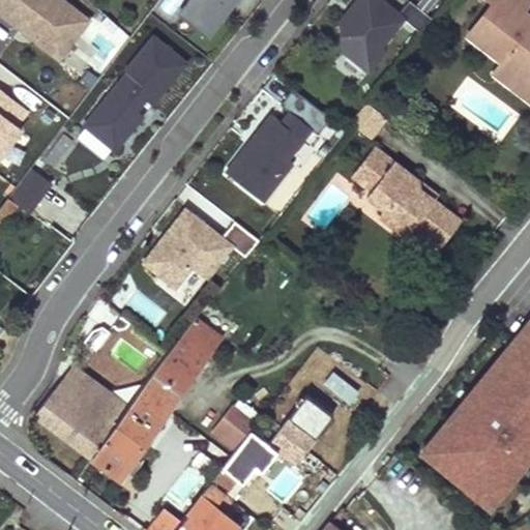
[(68,48),(89,21),(62,0),(0,0),(0,19),(8,25),(2,34),(38,62),(32,69),(62,92),(86,60),(68,48)]
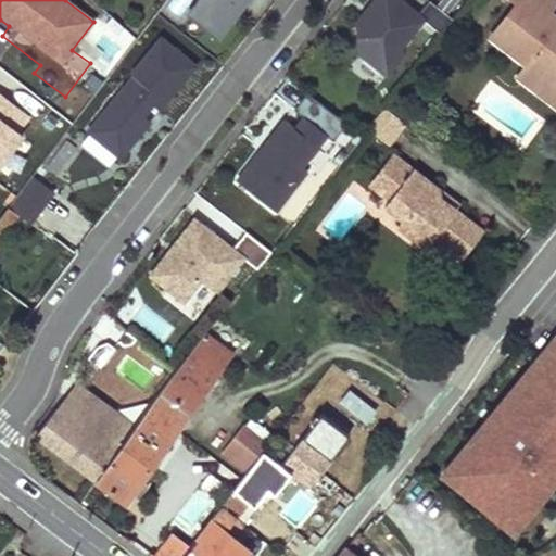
[(182,0),(179,4),(220,46),(265,0),(182,0)]
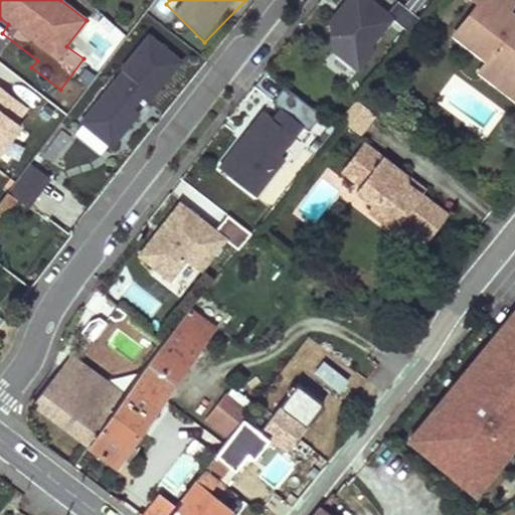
[(371,0),(348,0),(341,9),(345,13),(340,20),(332,21),(335,50),(360,69),(373,52),(372,45),(393,19),(409,31),(420,18),(398,0),(388,13),(371,0)]
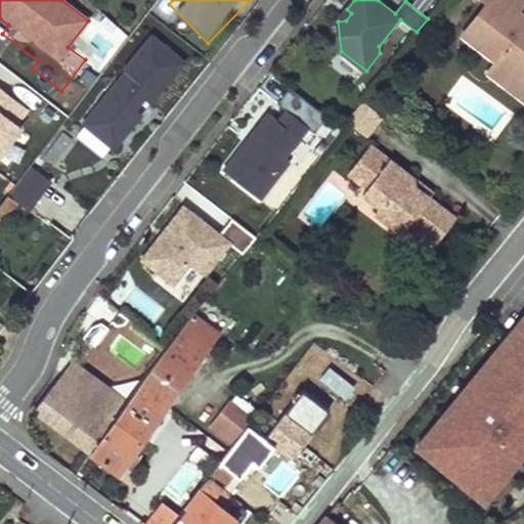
[(479,47),(494,59),(509,71),(512,90),(523,87),(523,22),(523,16),(515,10),(522,0),(480,0),(485,4),(465,32),(481,44),(479,47)]
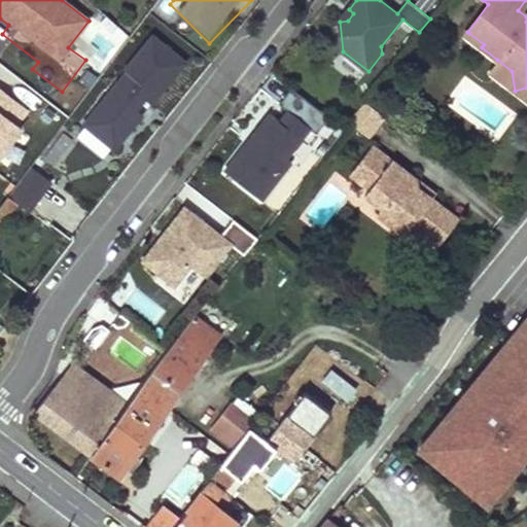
[(117,156),(191,66),(144,27),(69,118),(117,156)]
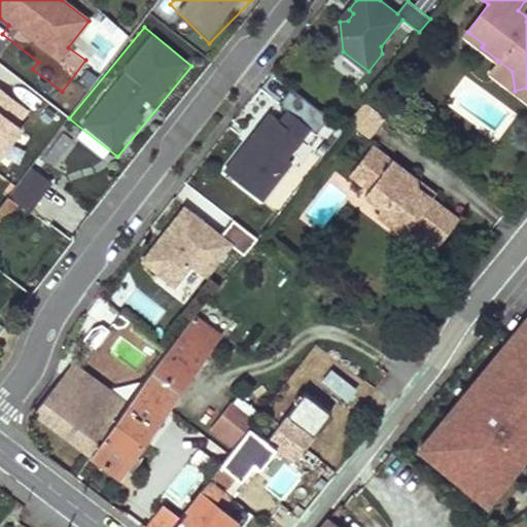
[(465,35),(482,47),(484,44),(467,32),(465,35)]
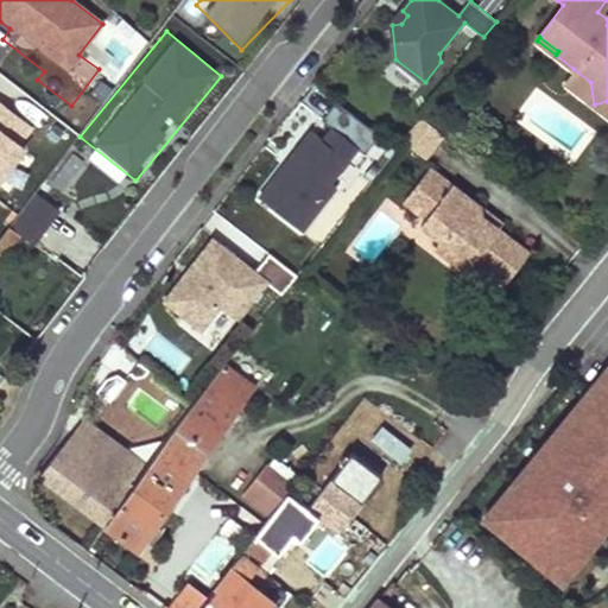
[(574,69),(564,82),(594,105),(590,82),(574,69)]
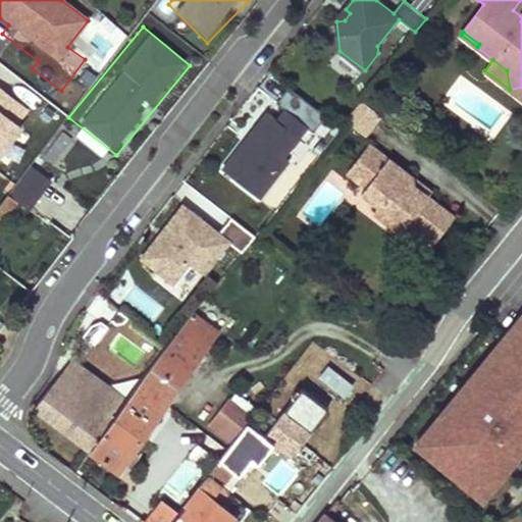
[(267,112),(252,133),(260,139),(256,144),(252,142),(250,145),(244,142),(223,169),(259,198),(289,159),(283,155),(307,125),(313,132),(326,115),(289,87),(276,102),(285,109),(277,119),(267,112)]
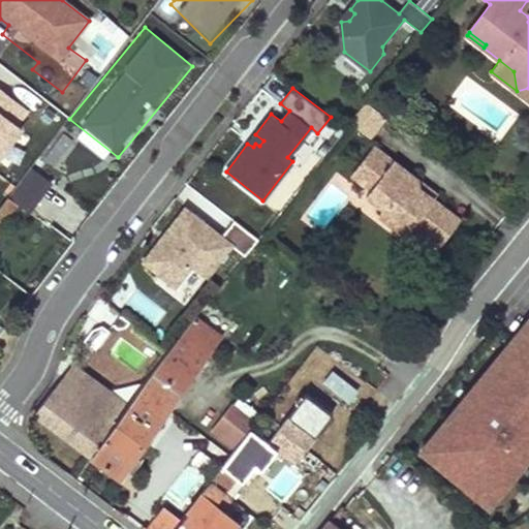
[(528,88),(517,91),(528,99),(528,88)]
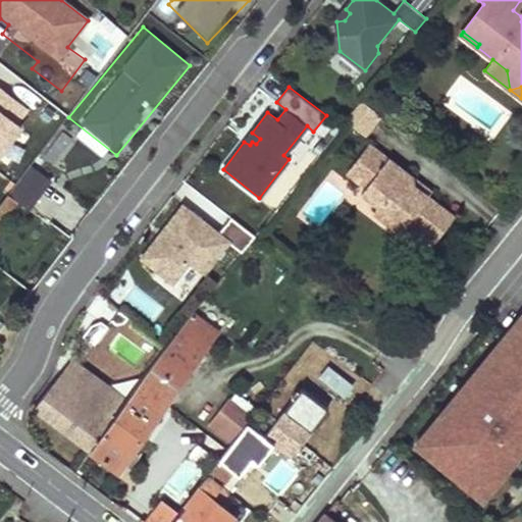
[(378,112),(362,100),(346,120),(362,133),(378,112)]
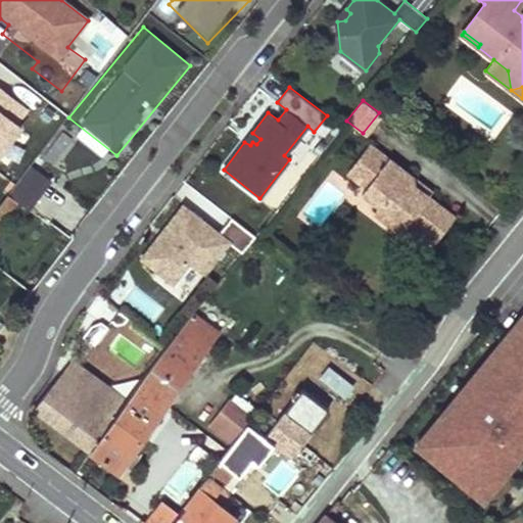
[(260,139),(252,133),(244,142),(250,145),(252,142),(256,144),(260,139)]
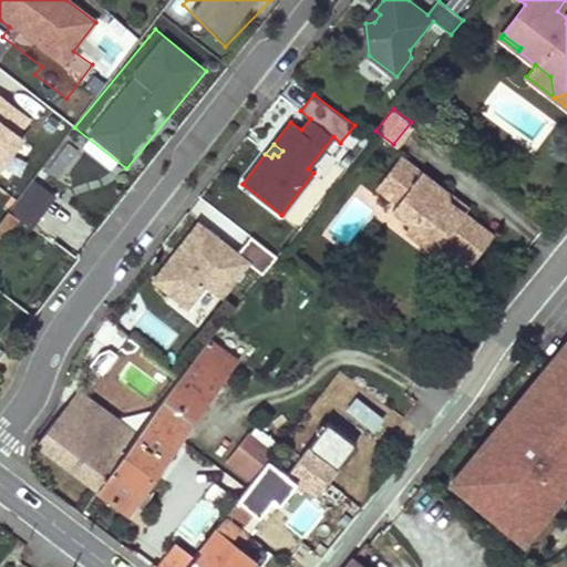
[(9,212),(19,220),(32,207),(35,212),(68,168),(51,155),(9,212)]
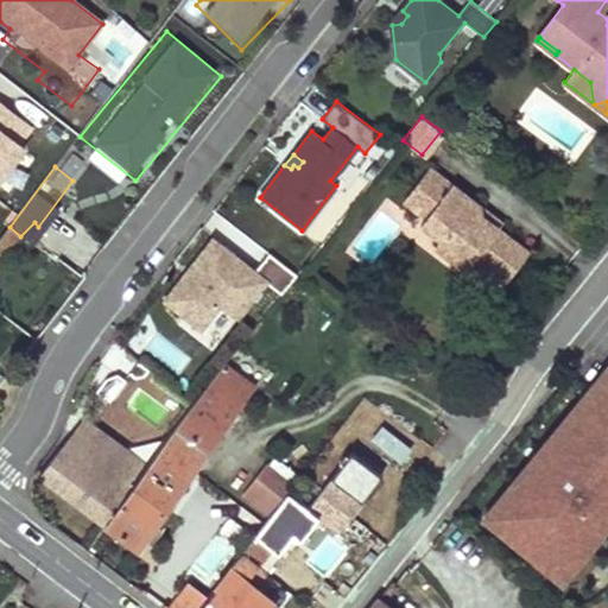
[(530,253),(498,228),(482,216),(481,207),(430,169),(404,202),(426,219),(420,226),(442,241),(436,247),(467,271),(472,265),(492,280),(507,261),(518,270),(530,253)]
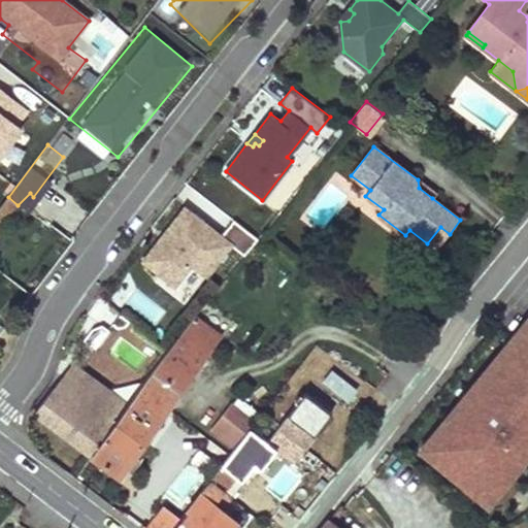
[(419,188),(432,198),(435,194),(418,179),(419,188)]
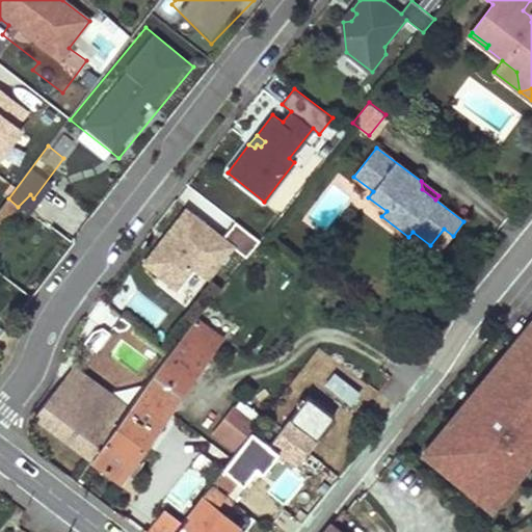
[(0,230),(18,207),(8,198),(0,209),(0,230)]
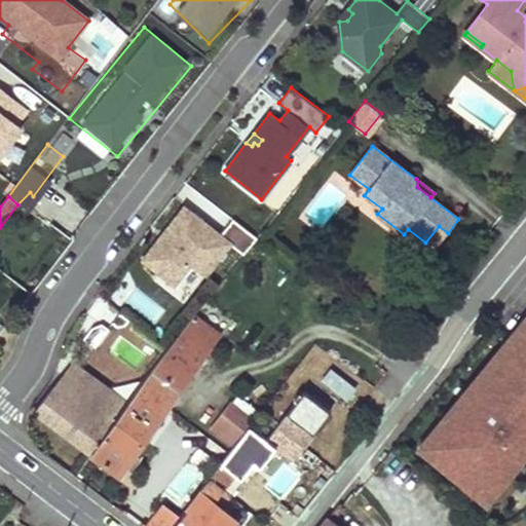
[(231,245),(245,255),(258,238),(233,219),(221,234),(185,207),(167,230),(171,232),(163,241),(159,239),(144,260),(175,285),(191,263),(208,275),(231,245)]
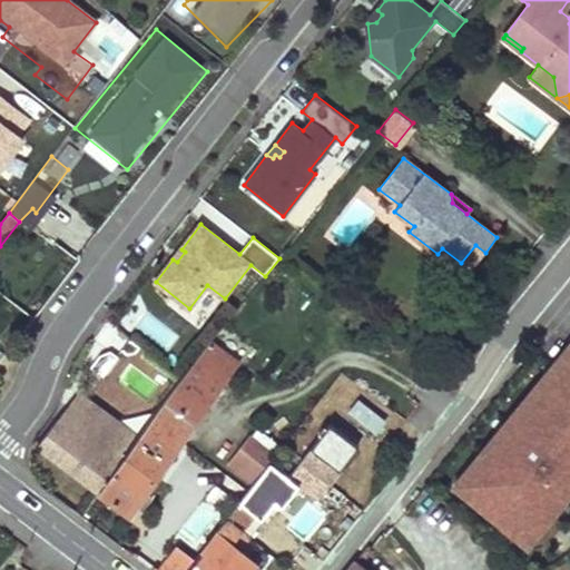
[(442,248),(438,254),(467,276),(485,253),(475,245),(461,263),(442,248)]
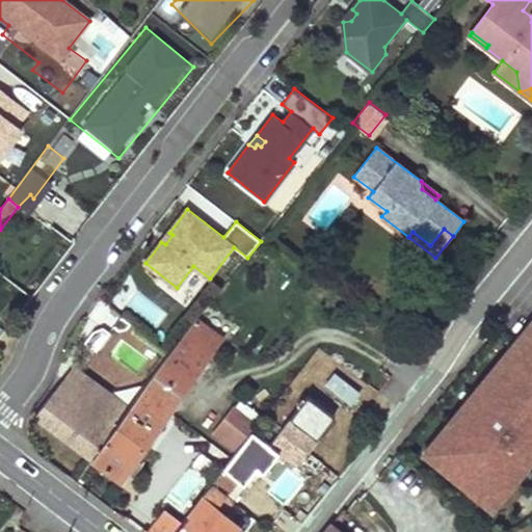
[(173,235),(169,233),(161,242),(165,244),(173,235)]
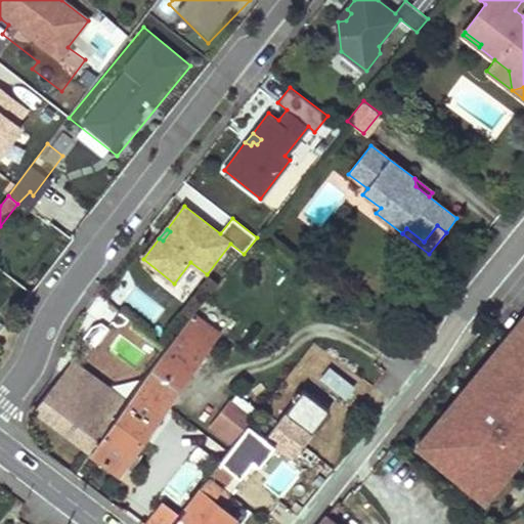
[(118,326),(125,324),(129,319),(120,312),(113,322),(118,326)]
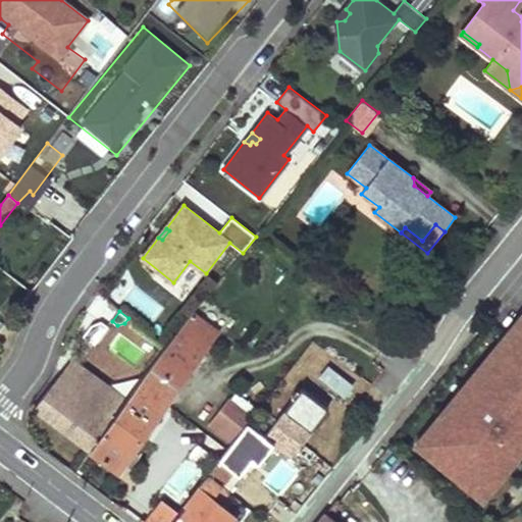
[(201,354),(216,332),(192,314),(137,384),(158,400),(164,404),(201,354)]
